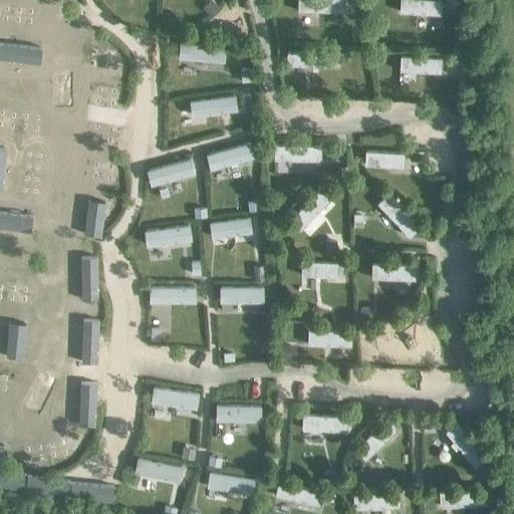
[(296,0),(296,11),(344,11),(343,0),(296,0)]
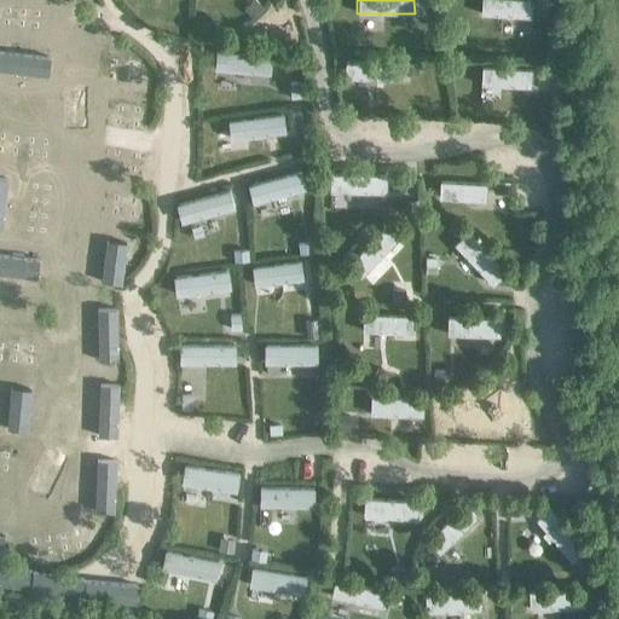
[(480,0),(480,15),(530,18),(530,0),(480,0)]
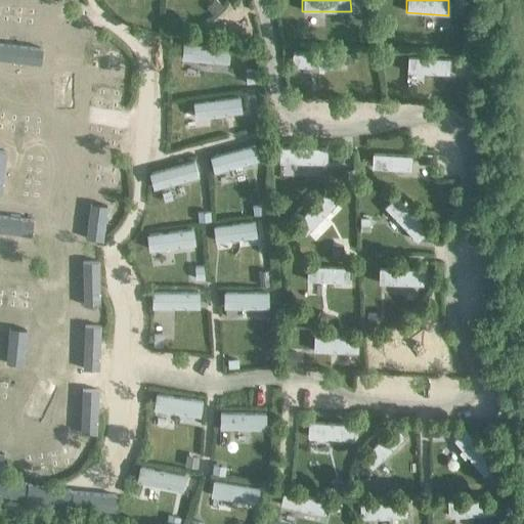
[(181,59),(228,63),(229,47),(182,43),(181,59)]
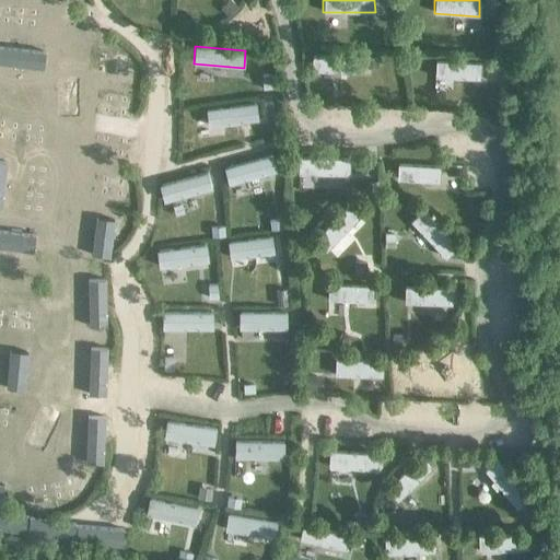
[(357,58),(312,55),(311,71),(357,73),(357,58)]
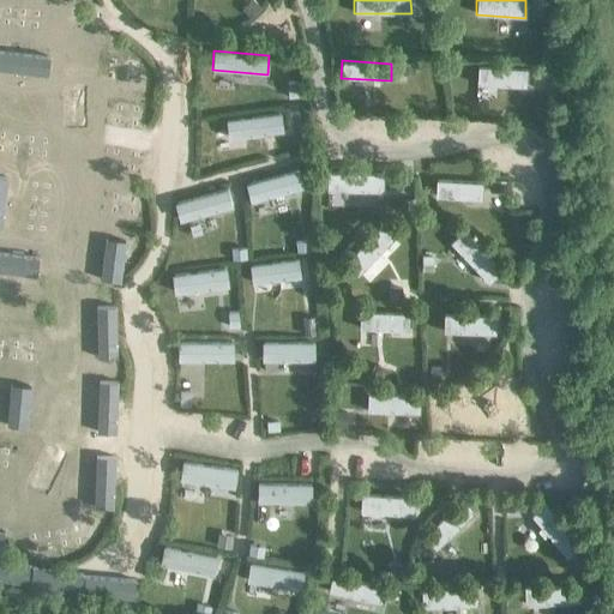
[(476,85),(525,88),(527,70),(477,67),(476,85)]
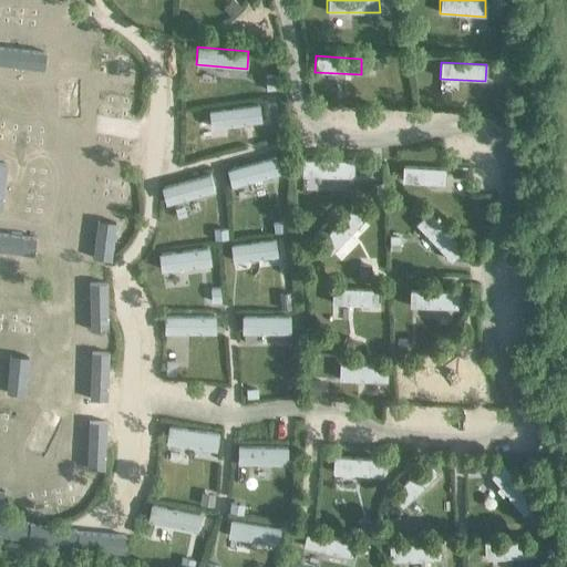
[(208,111),(210,129),(260,122),(258,104),(208,111)]
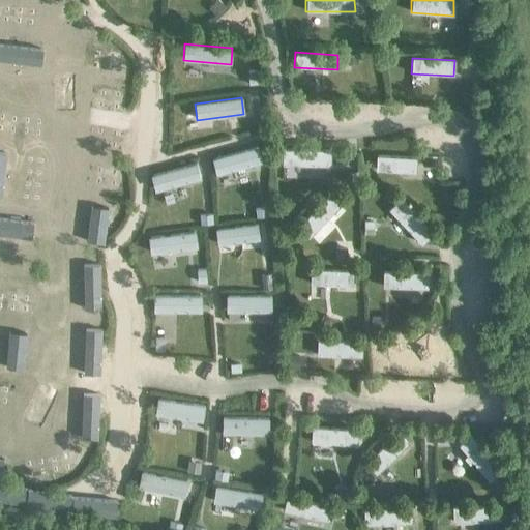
[(258,146),(211,158),(215,175),(262,162),(258,146)]
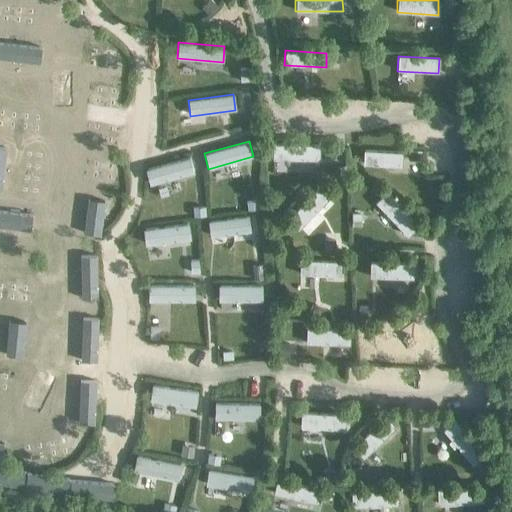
[(319,160),(319,145),(272,144),(272,159),(319,160)]
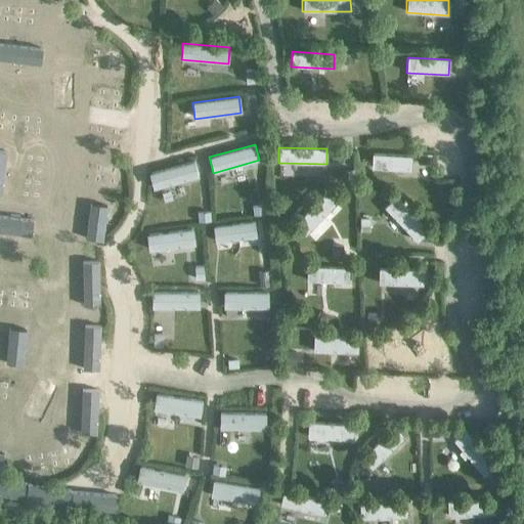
[(411,156),(372,154),(370,168),(410,171),(411,156)]
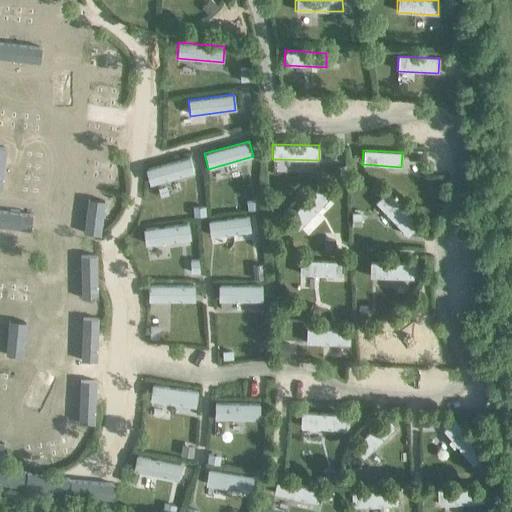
[(149,184),(193,173),(189,157),(145,169),(149,184)]
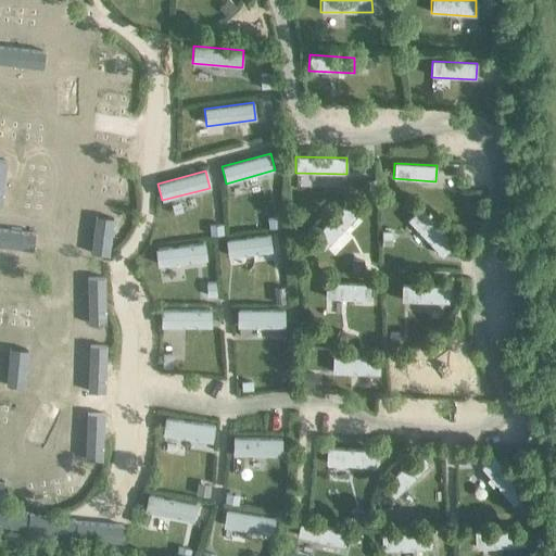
[(324,249),(357,215),(345,204),(312,238),(324,249)]
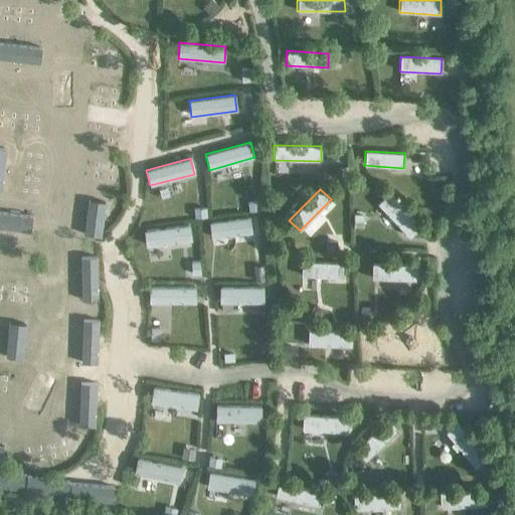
[(377,203),(409,237),(420,226),(388,193),(377,203)]
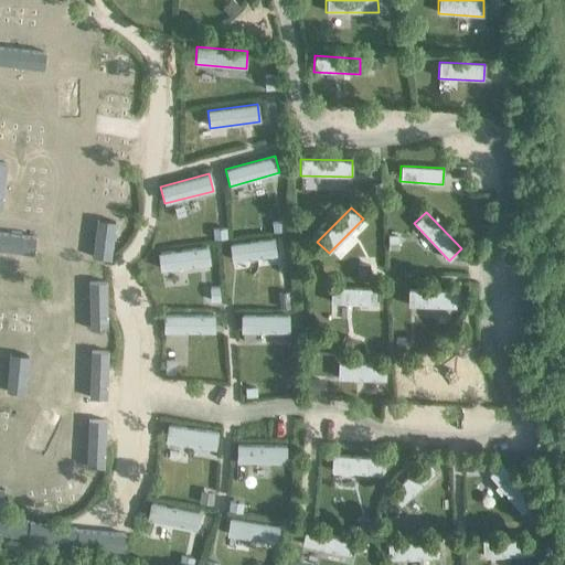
[(228,244),(231,260),(276,255),(274,237),(228,244)]
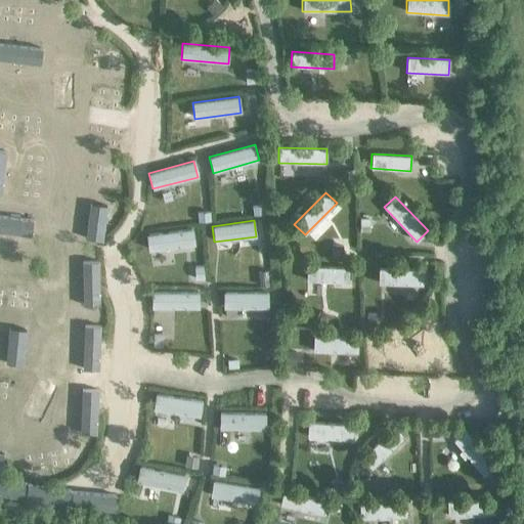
[(192,228),(146,234),(148,251),(194,245),(192,228)]
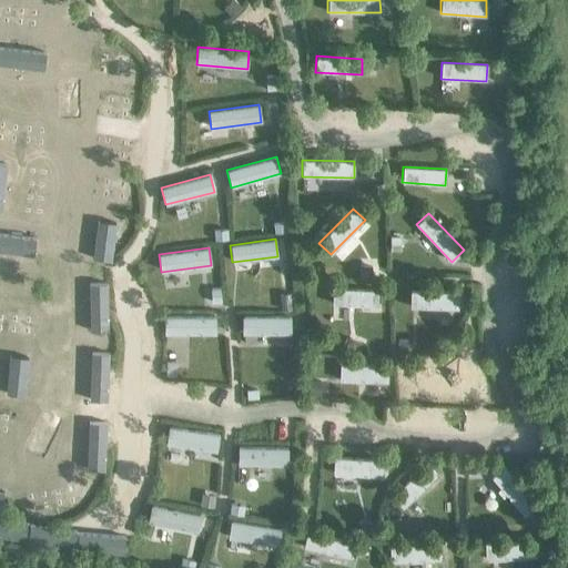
[(377,305),(378,290),(333,288),(332,304),(377,305)]
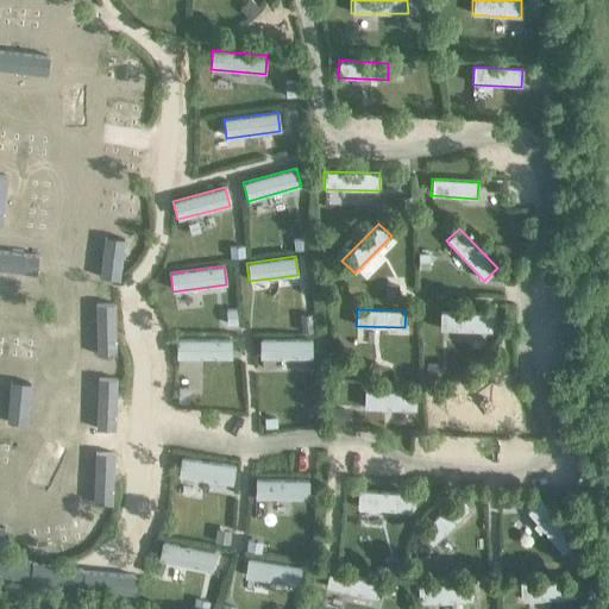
[(439,330),(490,331),(491,314),(439,312),(439,330)]
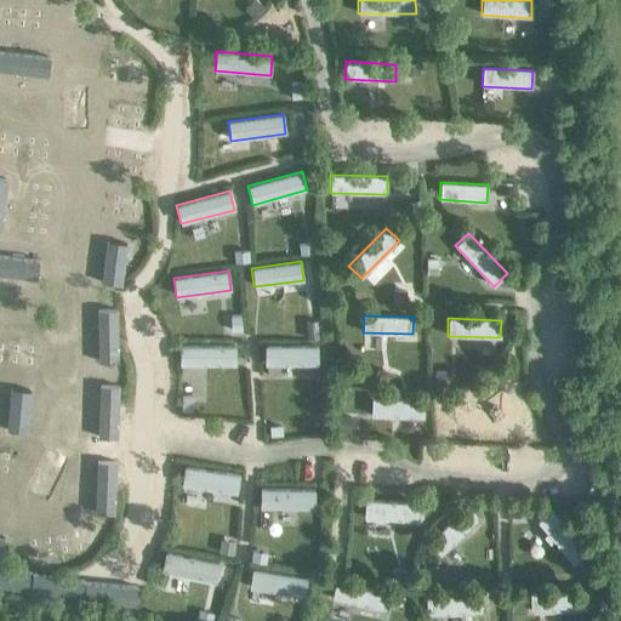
[(235,346),(180,345),(180,365),(234,365),(235,346)]
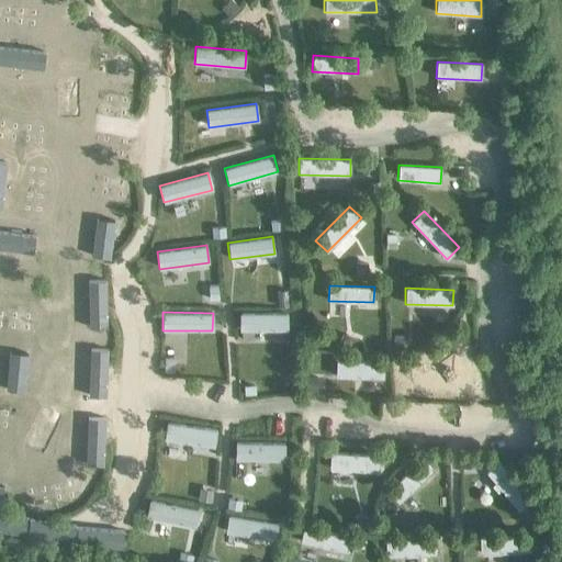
[(239,312),(239,330),(287,330),(287,313),(239,312)]
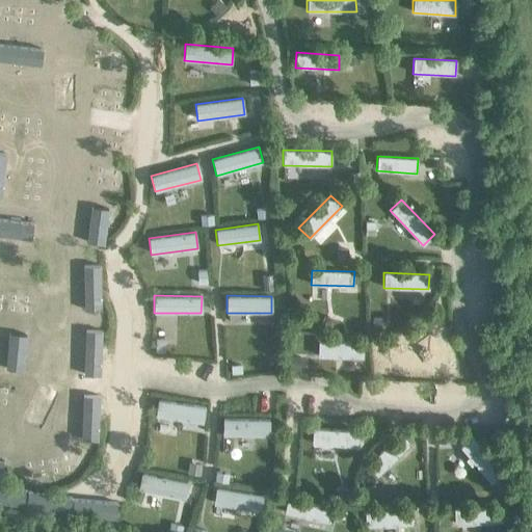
[(318,341),(317,356),(363,357),(364,342),(318,341)]
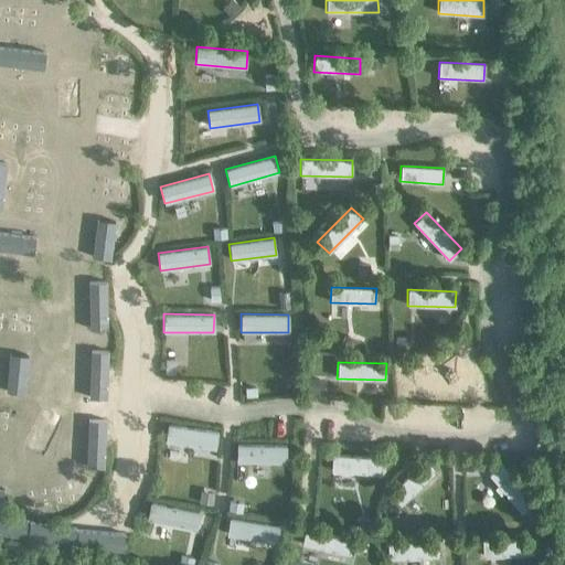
[(217,432),(168,424),(164,441),(215,449),(217,432)]
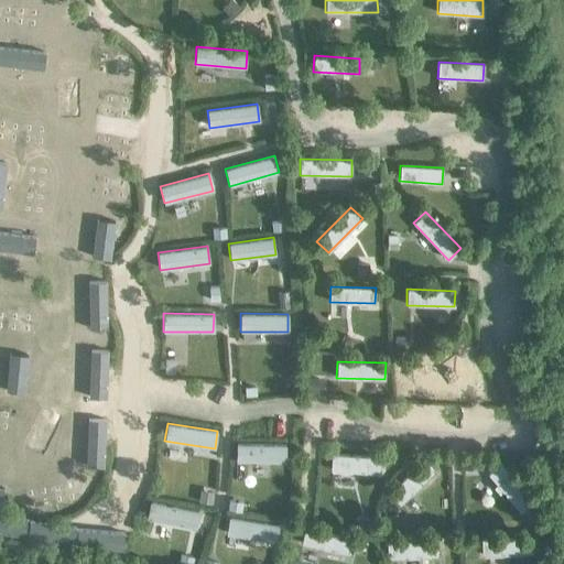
[(236,444),(236,462),(285,462),(285,444),(236,444)]
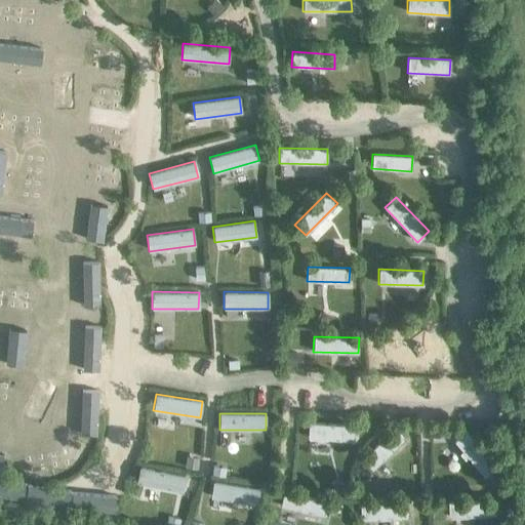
[(308,438),(354,441),(355,426),(308,422),(308,438)]
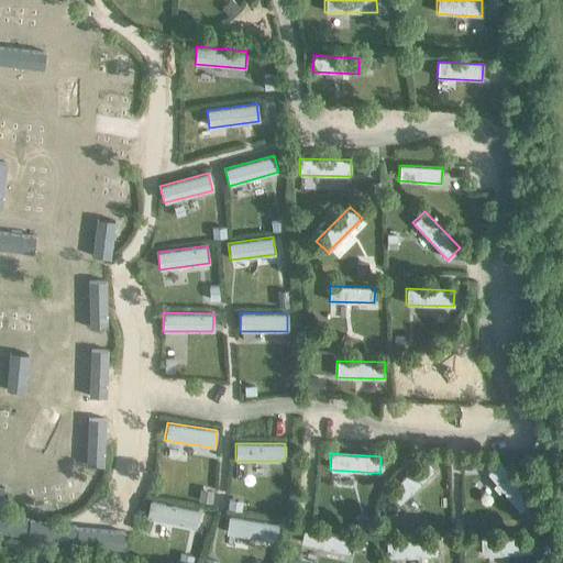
[(433,471),(423,459),(388,492),(399,504),(433,471)]
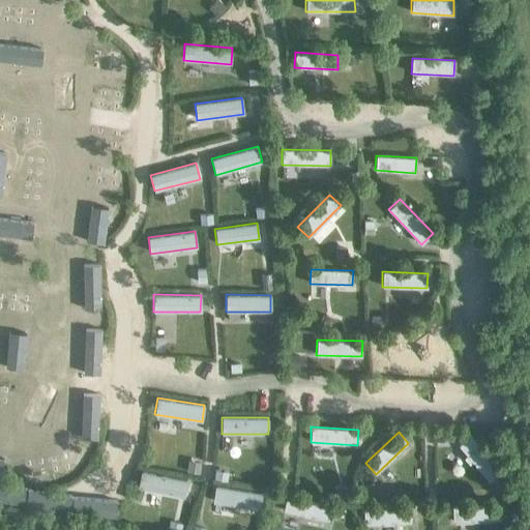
[(470,435),(459,445),(489,481),(500,472),(470,435)]
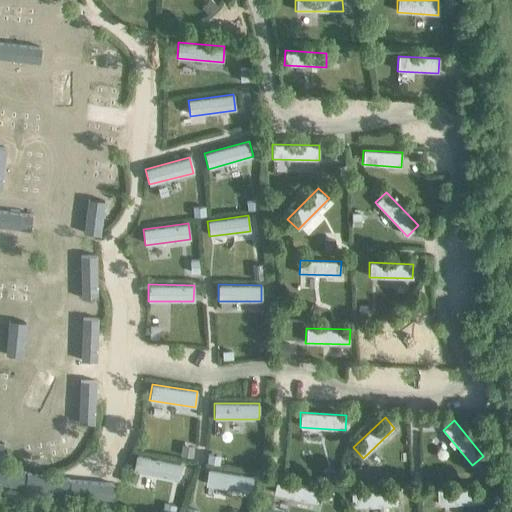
[(178,480),(181,464),(135,454),(133,471),(178,480)]
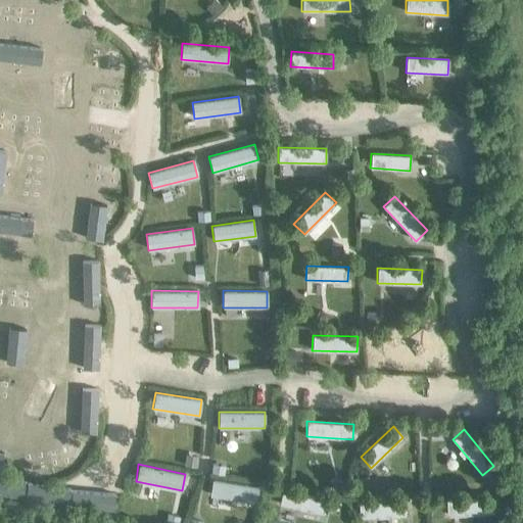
[(255,502),(257,486),(211,479),(209,495),(255,502)]
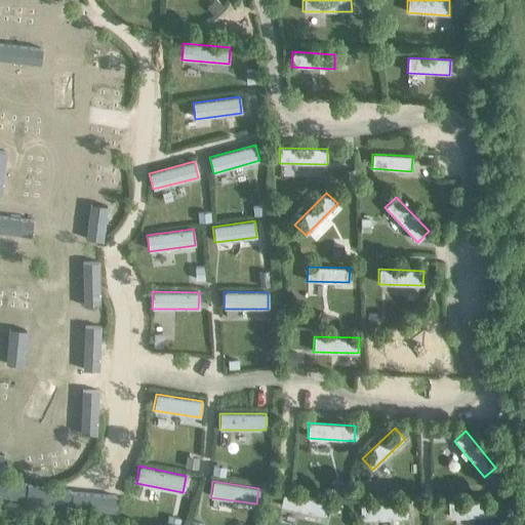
[(283,491),(280,506),(326,516),(330,501),(283,491)]
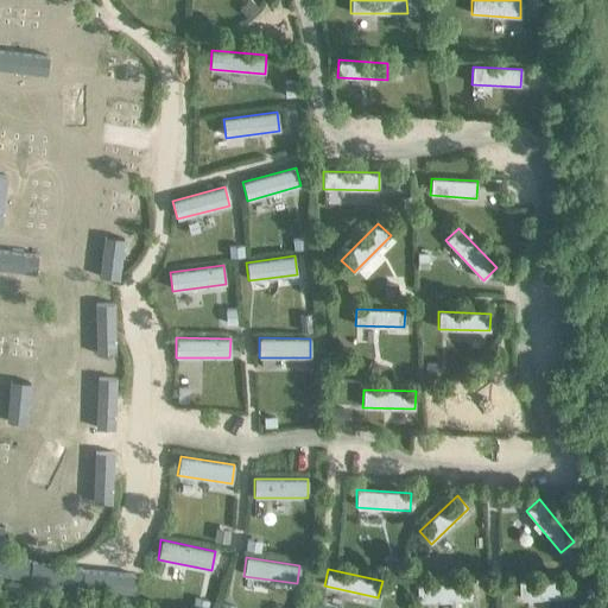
[(519,581),(519,599),(575,597),(575,578),(519,581)]
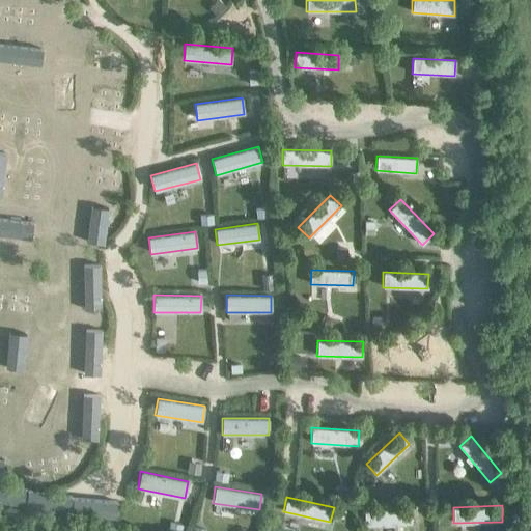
[(364,510),(364,526),(413,524),(413,509),(364,510)]
